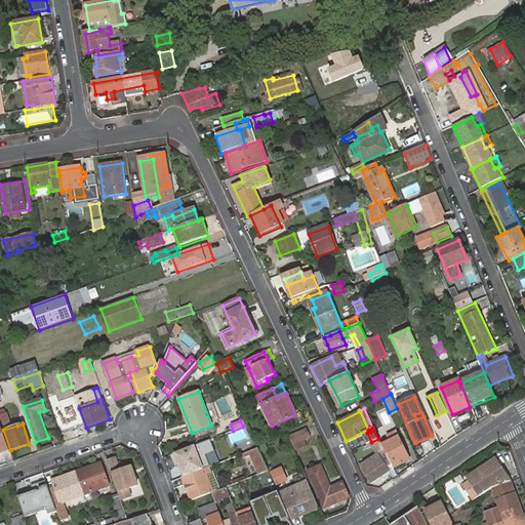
[(234,443),(247,438),(244,429),(231,434),(234,443)]
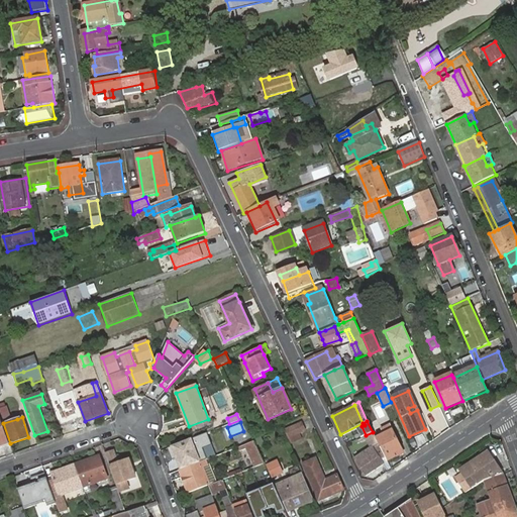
[(286,430),(289,437),(291,443),(302,439),(300,433),(305,431),(302,422),(286,430)]
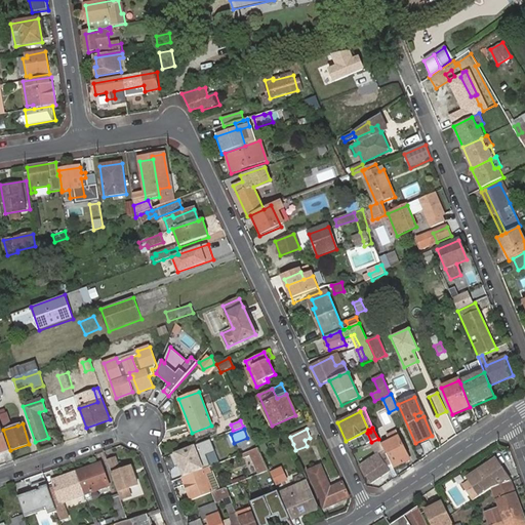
[(392,465),(393,469),(402,463),(400,459),(407,456),(395,432),(388,436),(391,442),(381,446),(392,465)]
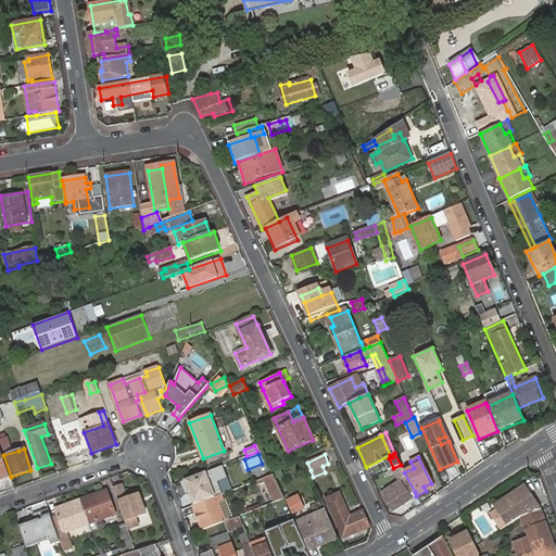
[(393,468),(389,458),(383,462),(388,471),(393,468)]
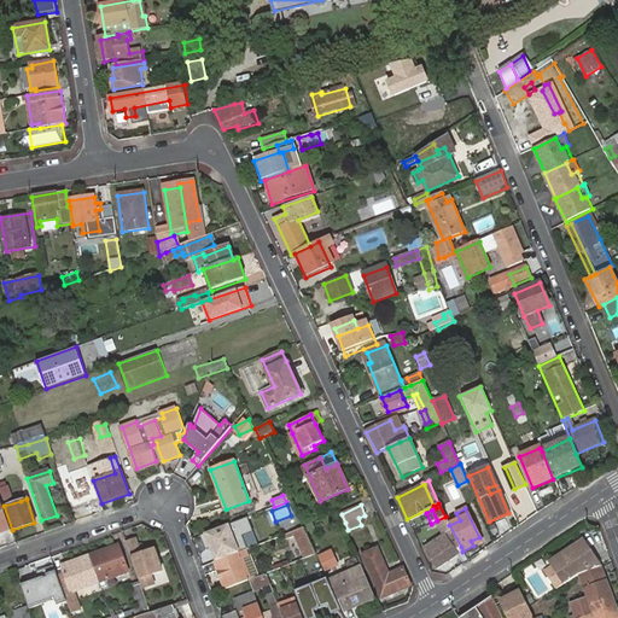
[(454,549),(461,547),(449,525),(445,517),(437,522),(444,535),(454,549)]
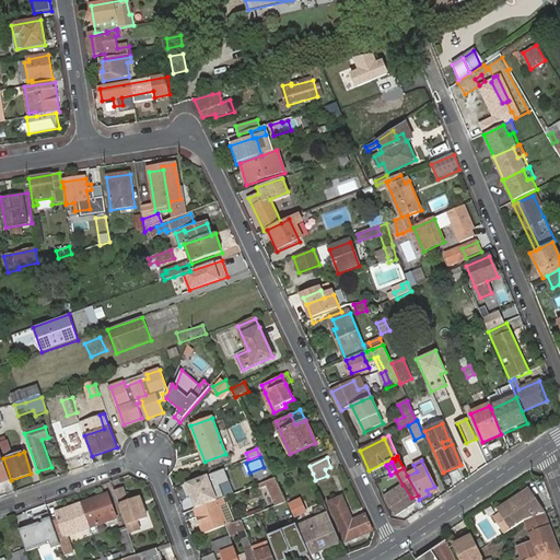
[(225,469),(186,483),(195,509),(219,500),(224,498),(220,486),(231,482),(225,469)]
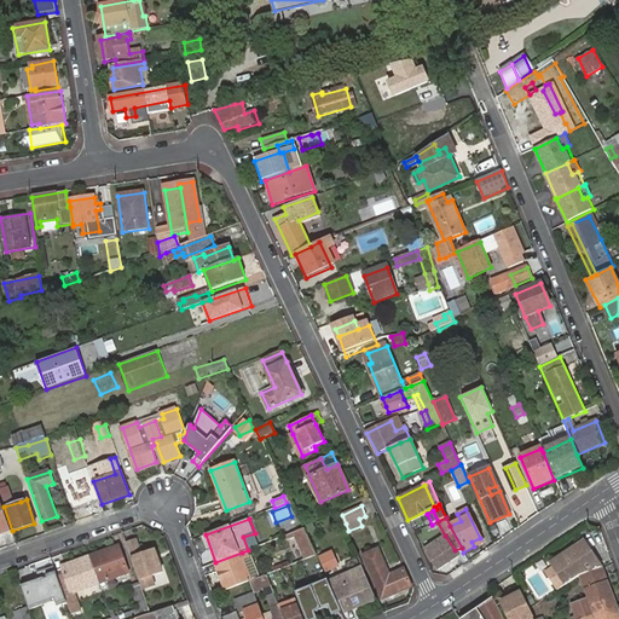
[(316,555),(304,528),(285,536),(288,541),(296,537),(306,559),(316,555)]
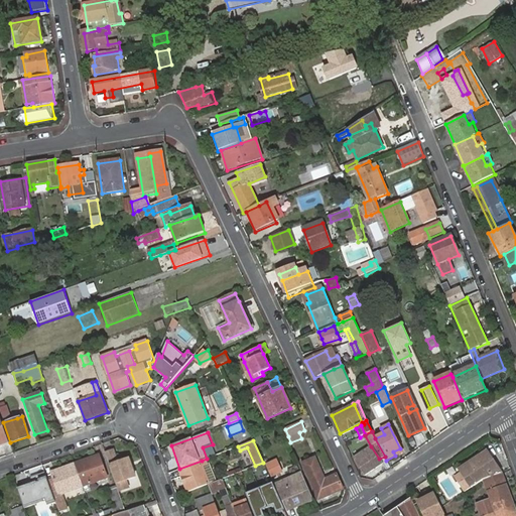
[(382,463),(379,459),(371,446),(354,459),(365,475),(382,463)]
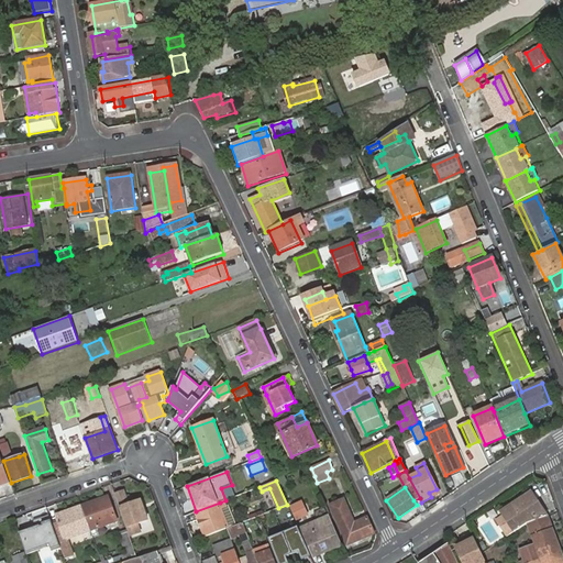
[(114,495),(131,534),(140,532),(136,525),(148,520),(141,500),(129,505),(123,492),(114,495)]
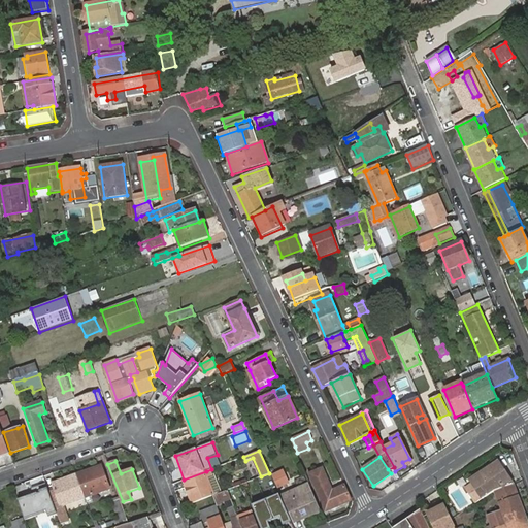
[(473,485),(484,500),(495,492),(514,485),(498,464),(471,482),(473,485)]
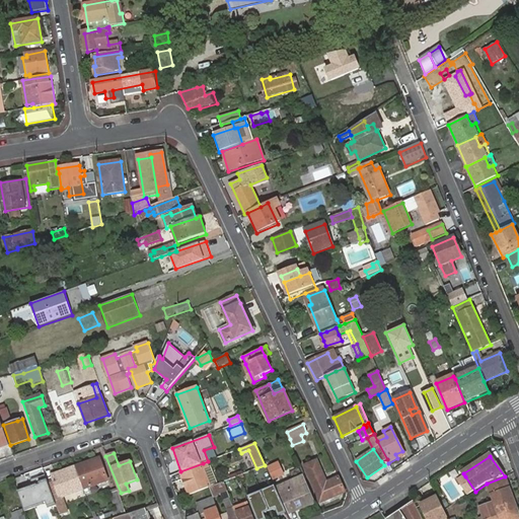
[(96,459),(75,466),(83,489),(107,480),(103,467),(100,468),(96,459)]
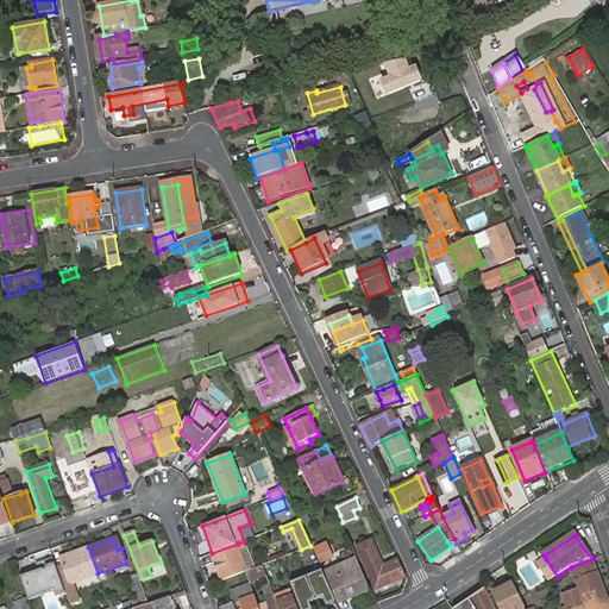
[(245,572),(246,571),(238,551),(244,548),(244,541),(238,544),(212,553),(223,581),(245,572)]
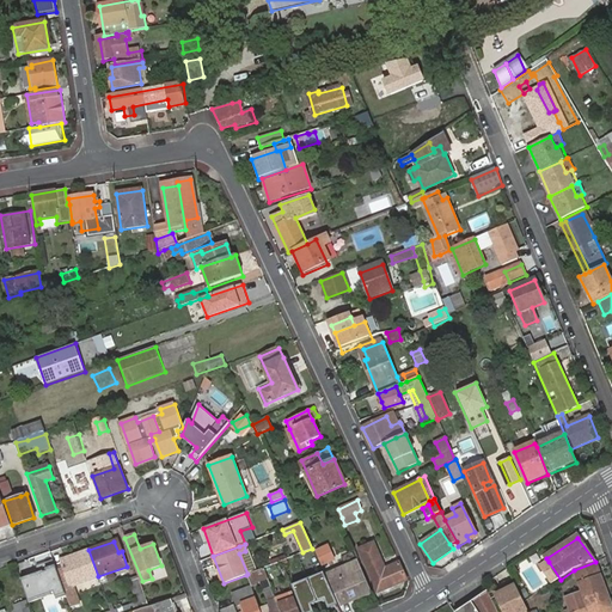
[(407,580),(399,563),(385,570),(373,544),(359,551),(377,592),(407,580)]
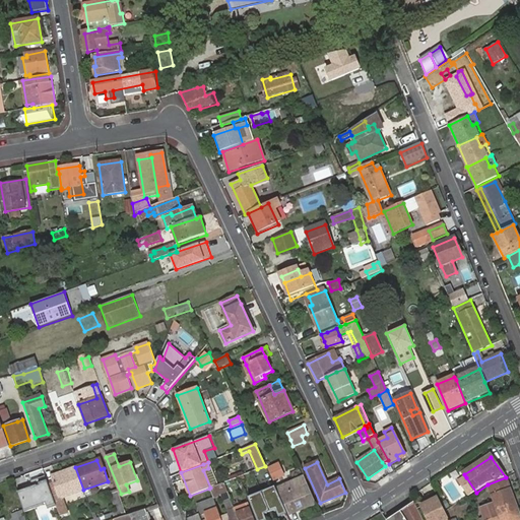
[(269,468),(274,479),(282,475),(277,464),(269,468)]
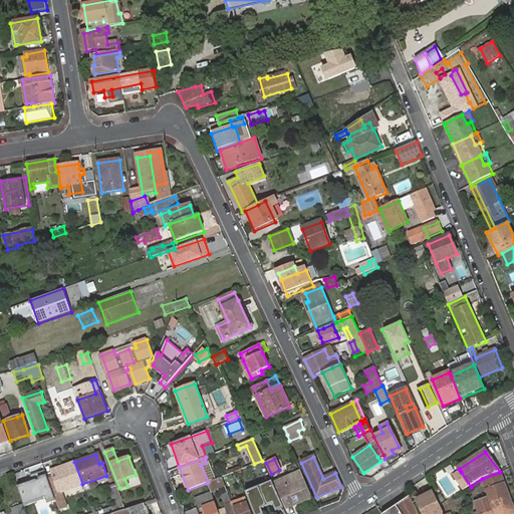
[(82,484),(74,462),(60,467),(61,470),(51,473),(58,493),(82,484)]
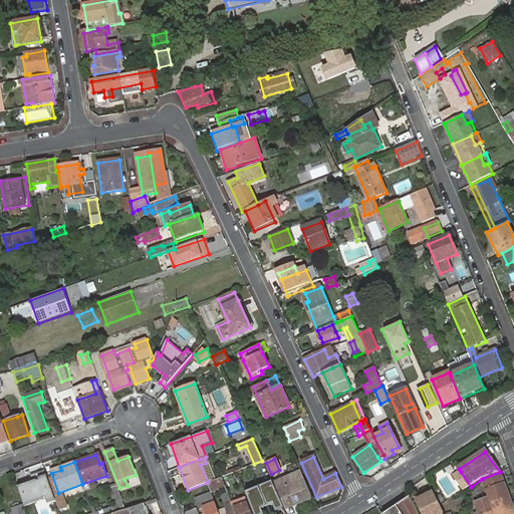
[(206,463),(201,465),(208,482),(215,479),(208,462),(206,463)]
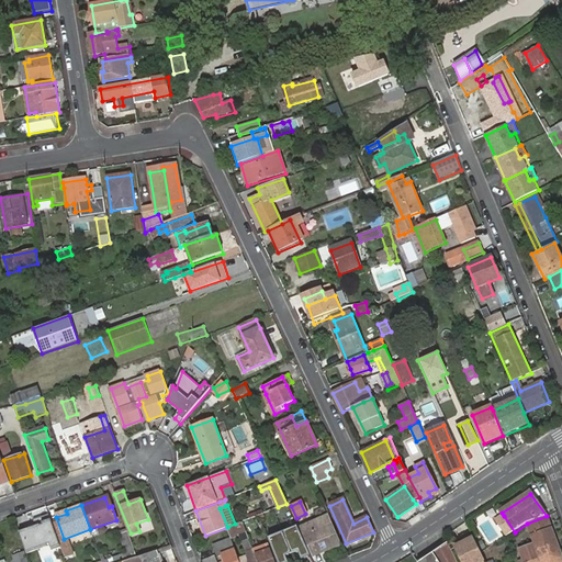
[(36,528),(20,534),(26,553),(51,544),(52,549),(60,547),(48,514),(33,519),(36,528)]
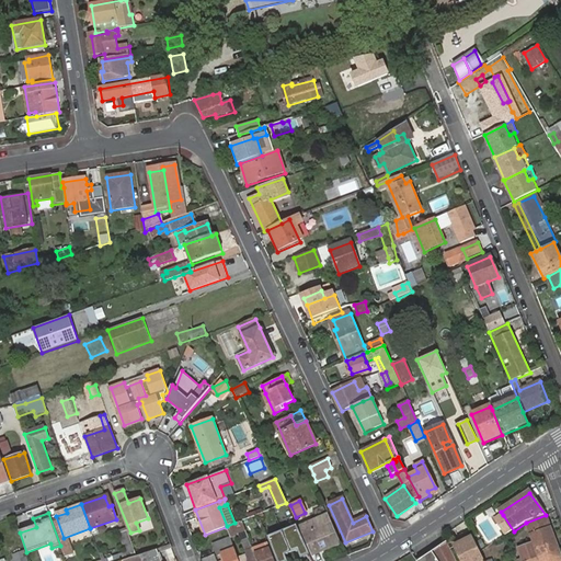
[(495,521),(506,536),(514,531),(503,515),(495,521)]
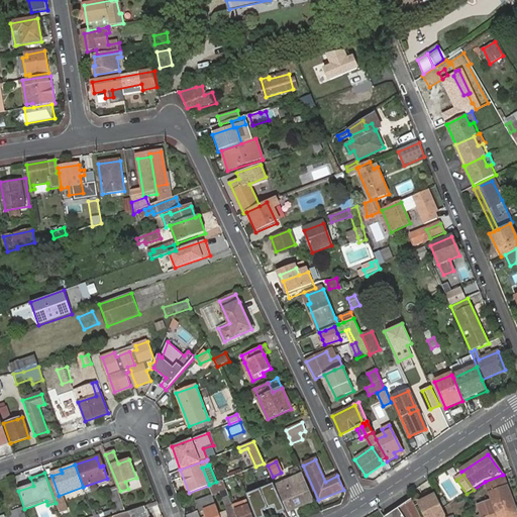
[(503,475),(485,482),(492,501),(478,507),(481,515),(477,516),(476,516),(488,516),(515,508),(503,475)]
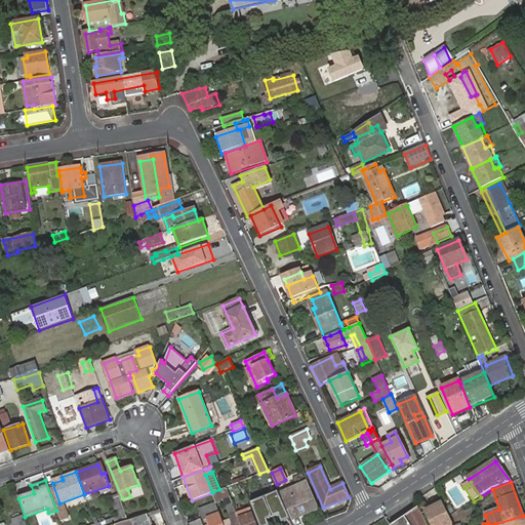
[(281,493),(292,520),(317,509),(306,483),(281,493)]
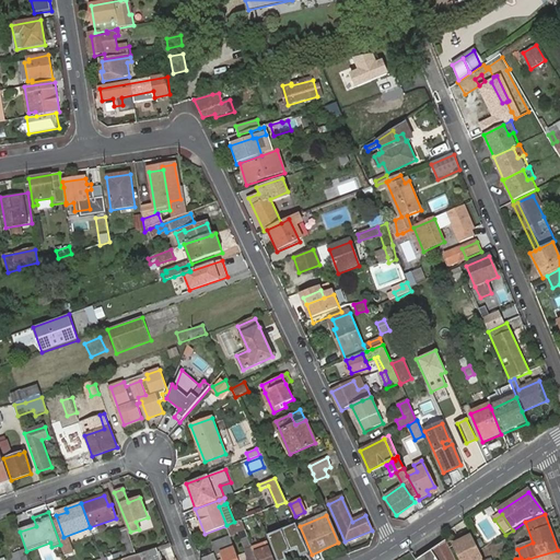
[(230,537),(246,532),(242,520),(234,522),(226,525),(225,526),(230,537)]
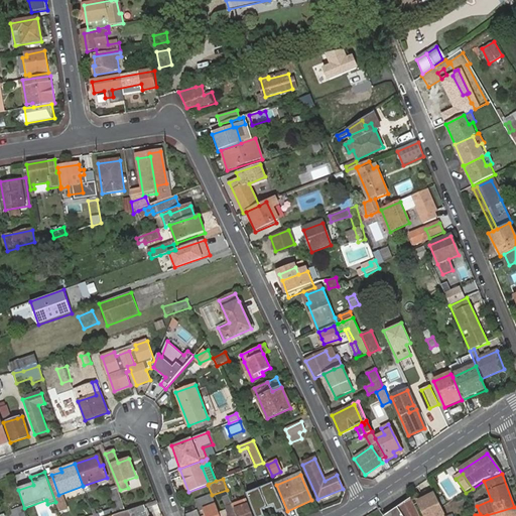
[(273,485),(261,489),(268,509),(275,507),(277,513),(284,510),(273,485)]
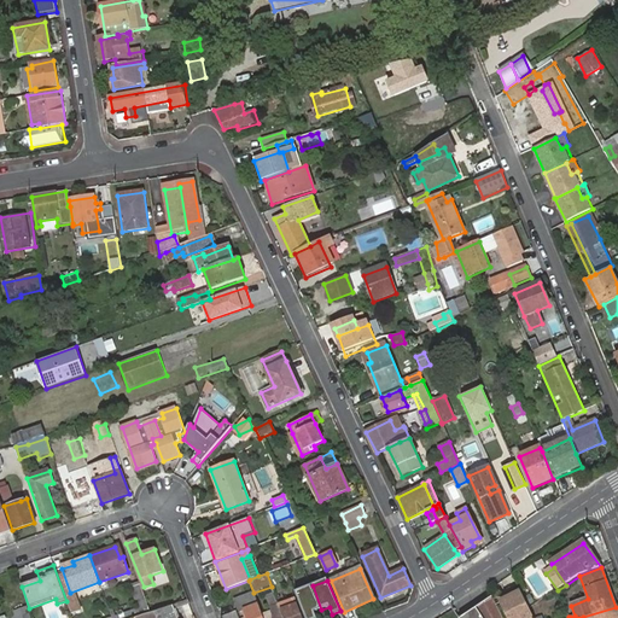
[(138,610),(112,617),(135,617),(151,613),(140,584),(130,588),(138,610)]
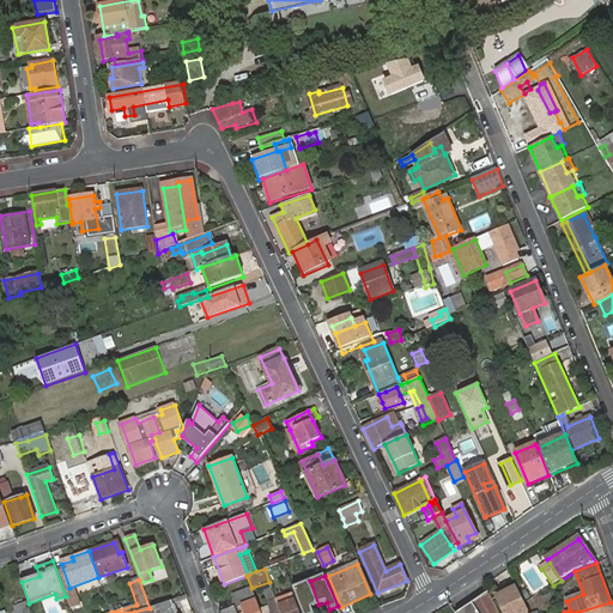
[(310,581),(293,588),(303,612),(314,612),(313,607),(319,605),(310,581)]
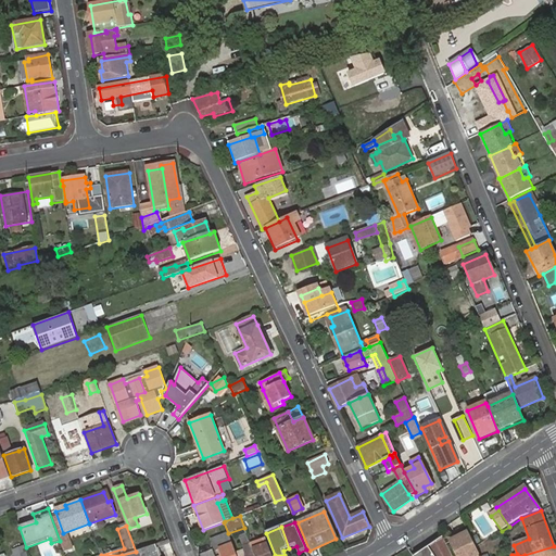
[(481,555),(478,547),(468,529),(457,535),(458,539),(451,542),(457,555),(481,555)]
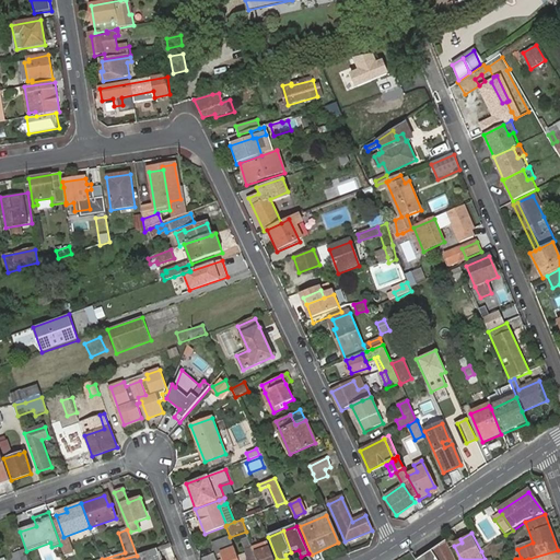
[(242,559),(256,559),(257,559),(253,549),(248,536),(241,539),(247,555),(247,556),(242,558),(242,559)]
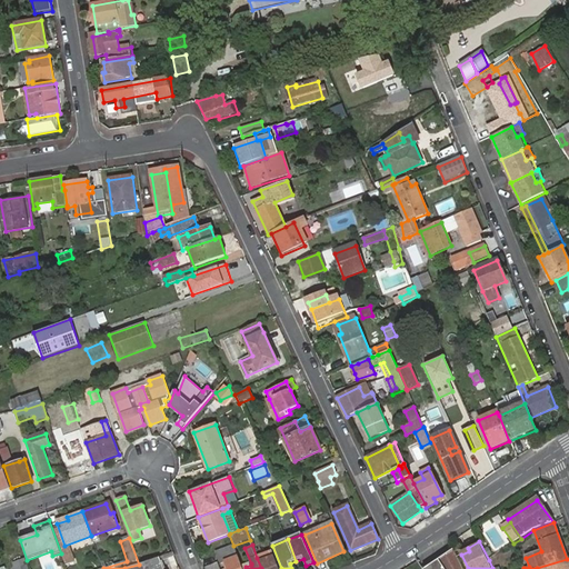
[(65,565),(73,563),(71,546),(62,546),(65,565)]
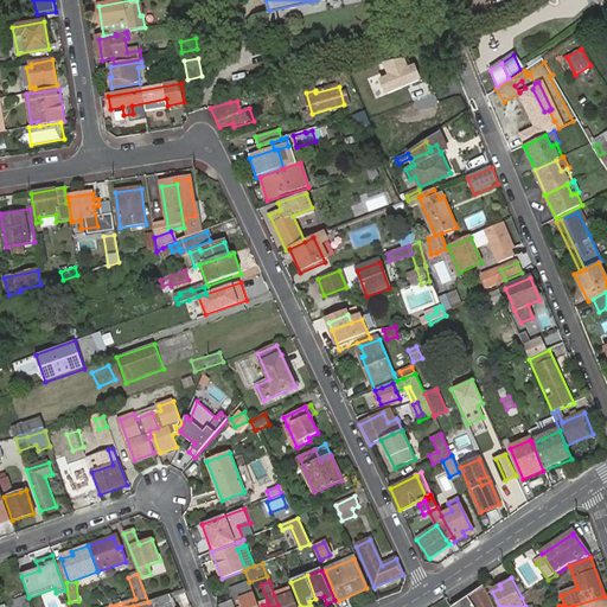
[(257,606),(256,601),(249,582),(231,588),(236,602),(238,601),(242,600),(243,605),(244,606),(257,606)]
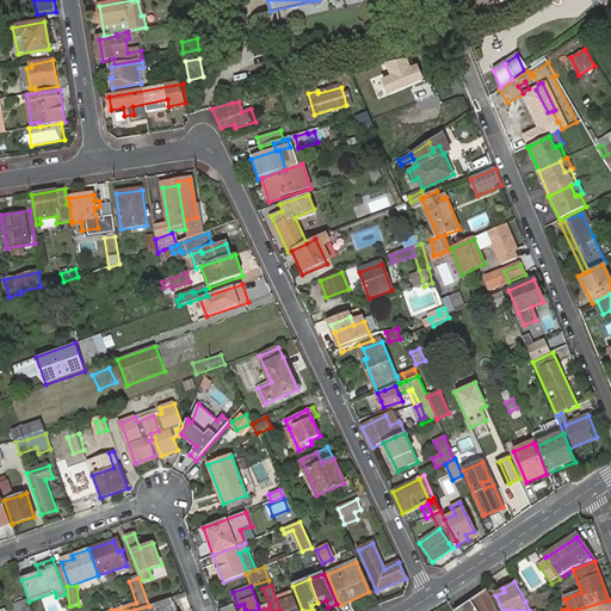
[(495,610),(487,592),(457,610),(495,610)]
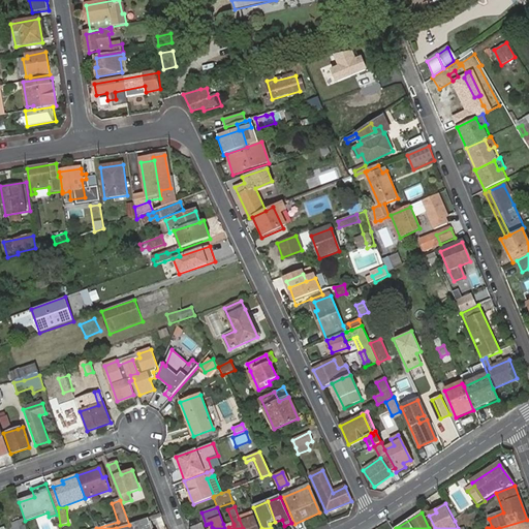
[(152,528),(148,518),(132,524),(133,528),(152,528)]
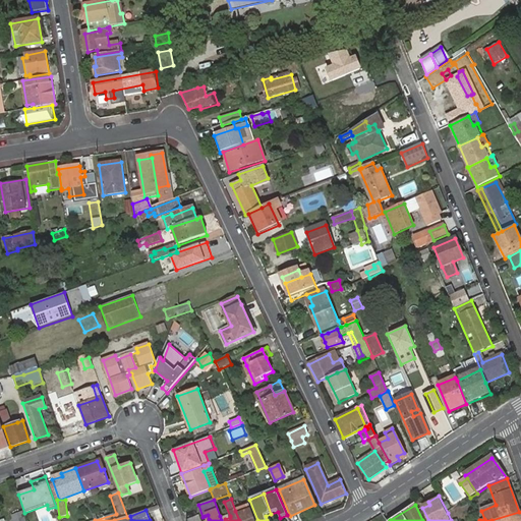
[(239,520),(238,520),(253,520),(250,511),(247,513),(248,516),(239,520)]
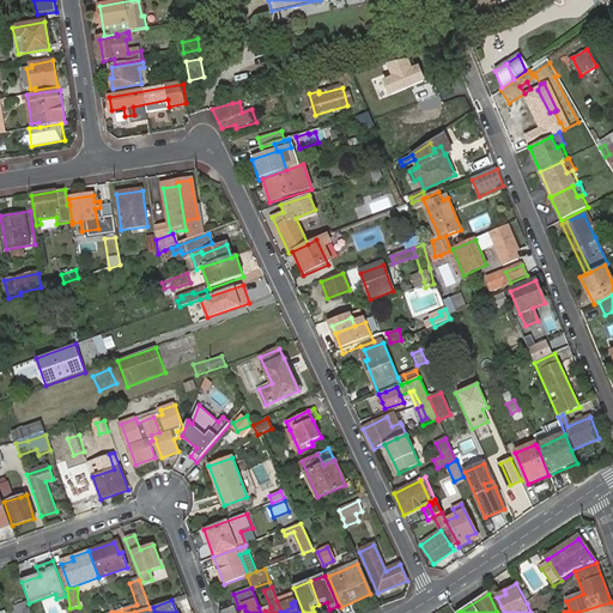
[(612,612),(612,610),(611,602),(578,612),(612,612)]
